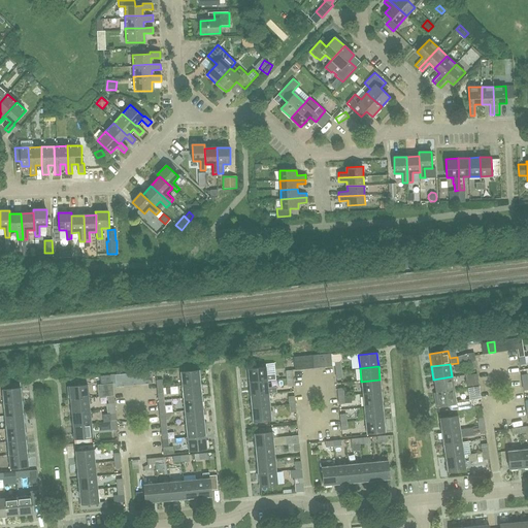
[(274,373),(266,374),(266,367),(248,368),(249,383),(267,381),(275,380),(274,373)]
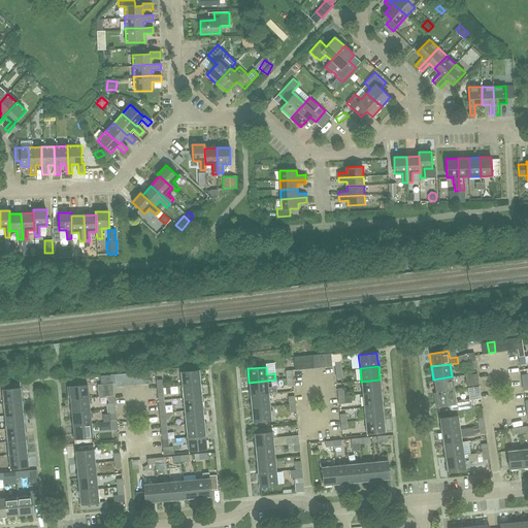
[(182,386),(200,384),(199,370),(180,372),(182,386)]
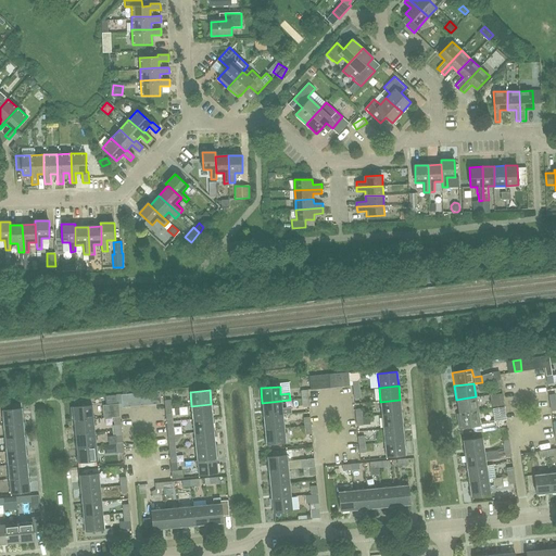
[(478,411),(476,397),(476,396),(456,400),(456,401),(457,400),(458,414),(478,411)]
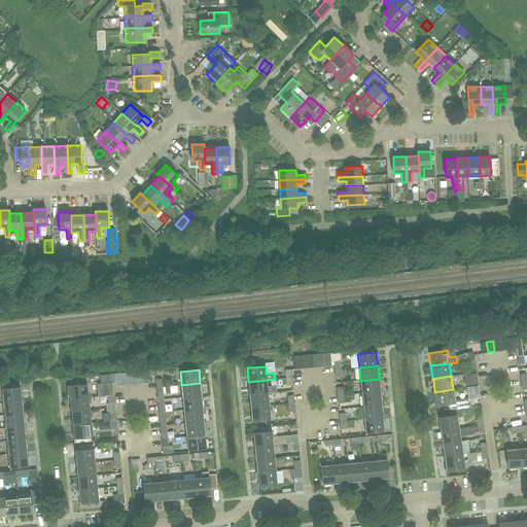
[(361,393),(380,392),(379,379),(360,381),(361,393)]
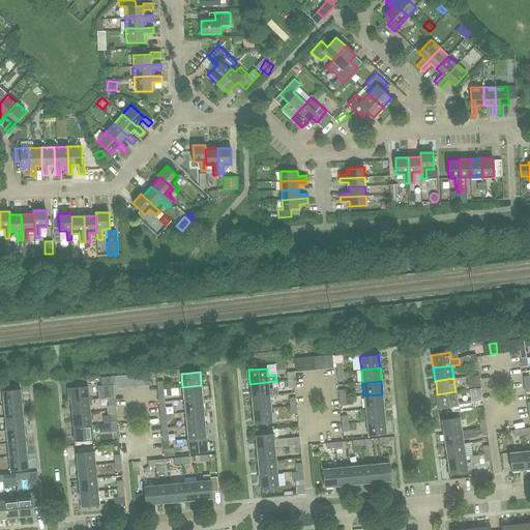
[(269,388),(268,382),(249,384),(251,396),(278,394),(277,387),(269,388)]
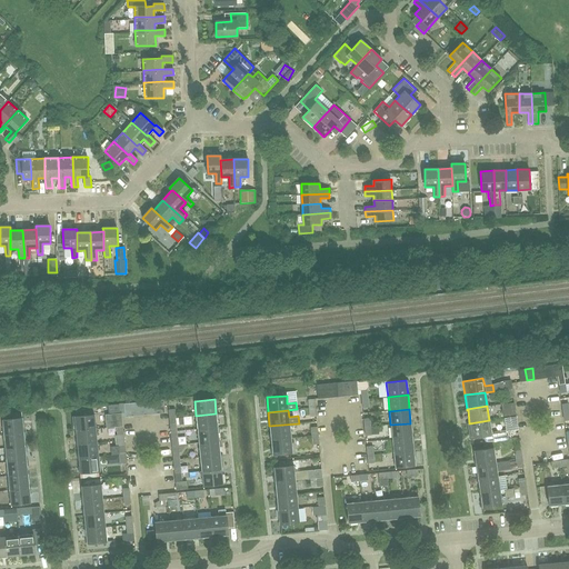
[(106,428),(122,426),(121,413),(105,416),(106,428)]
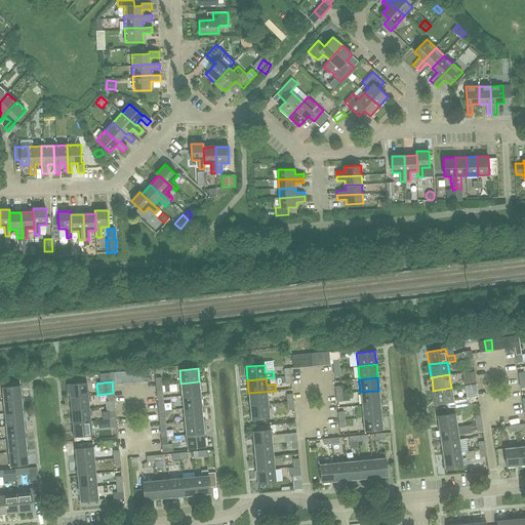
[(182,396),(200,394),(199,381),(180,384),(182,396)]
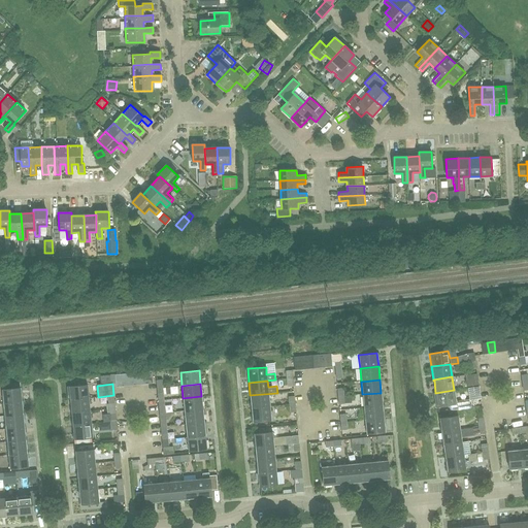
[(68,395),(70,394),(70,395),(70,400),(89,398),(87,385),(69,387),(67,387),(68,395)]
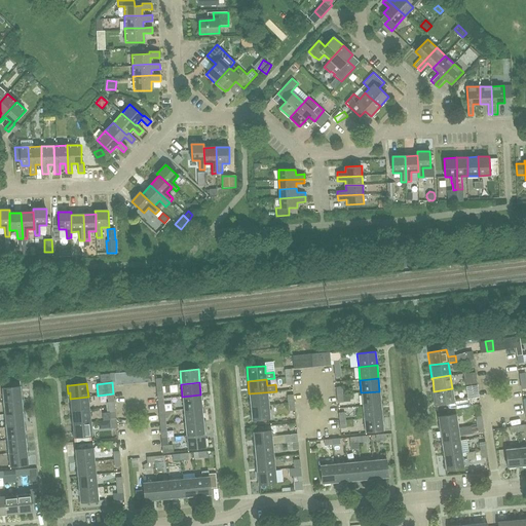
[(467,399),(479,397),(477,385),(472,385),(466,386),(467,399)]
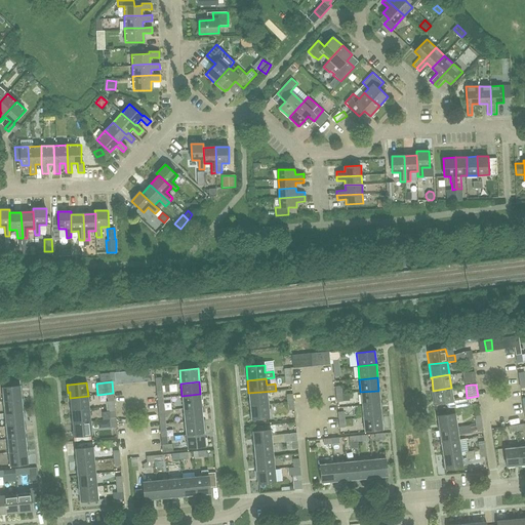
[(3,400),(22,399),(21,386),(2,387),(3,400)]
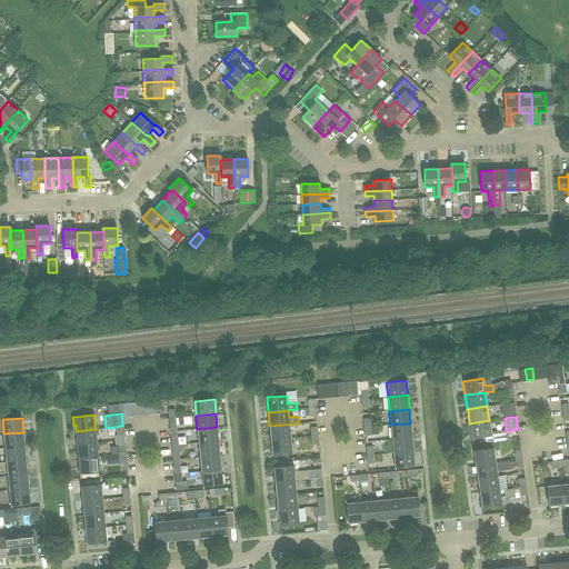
[(471,438),(491,435),(489,420),(469,423),(471,438)]
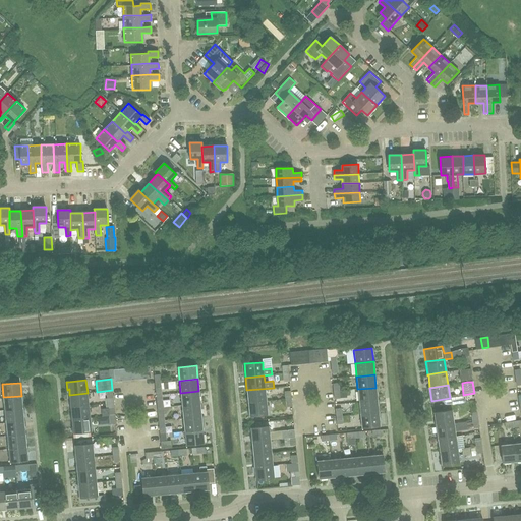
[(247,403),(266,401),(265,389),(274,388),(246,390),(247,403)]
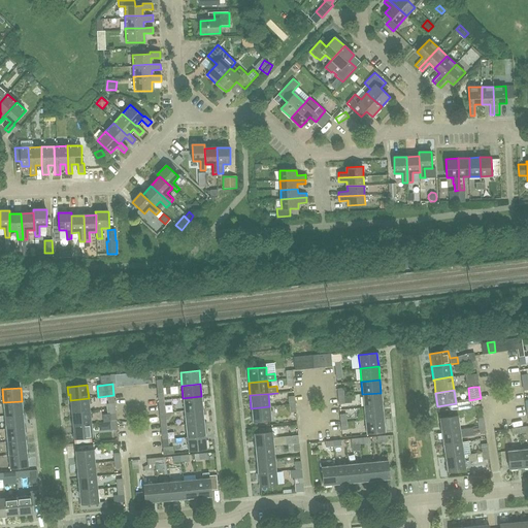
[(363,407),(382,405),(381,393),(362,394),(363,407)]
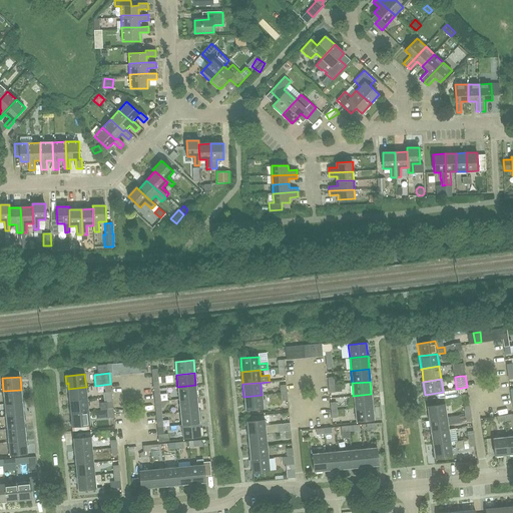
[(178,400),(196,398),(195,385),(177,387),(178,400)]
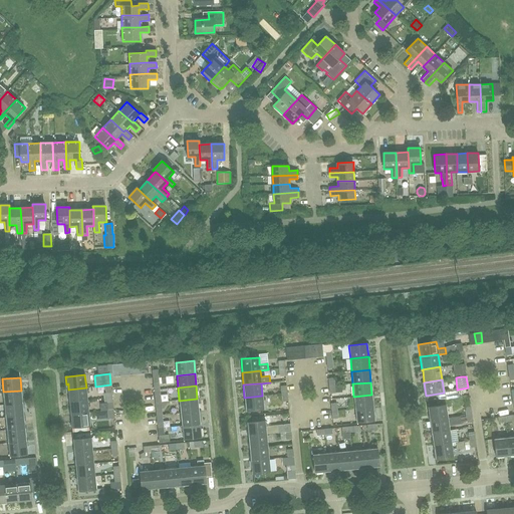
[(69,403),(87,401),(86,388),(68,390),(69,403)]
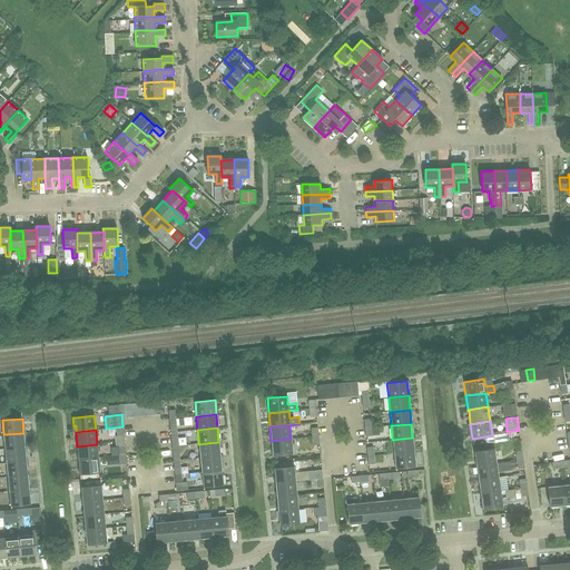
[(5,449),(25,446),(23,433),(3,434),(5,449)]
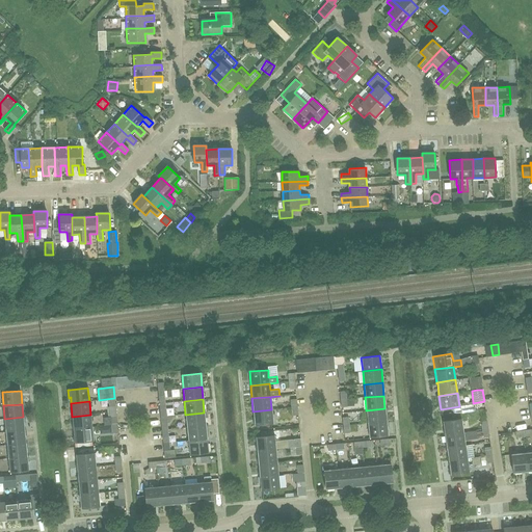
[(368,424),(387,422),(384,408),(366,410),(368,424)]
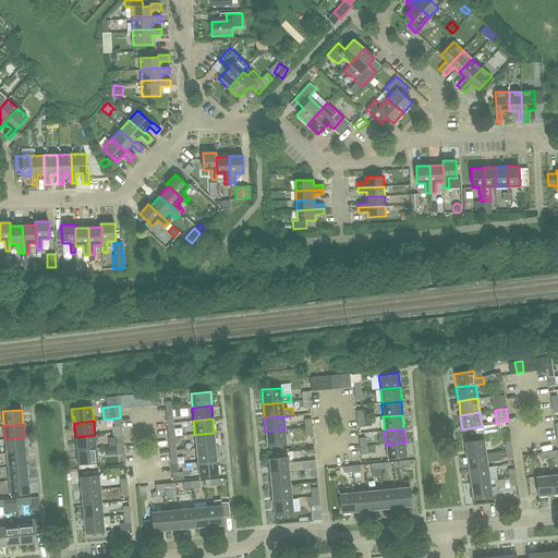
[(267,446),(287,445),(284,429),(265,432),(267,446)]
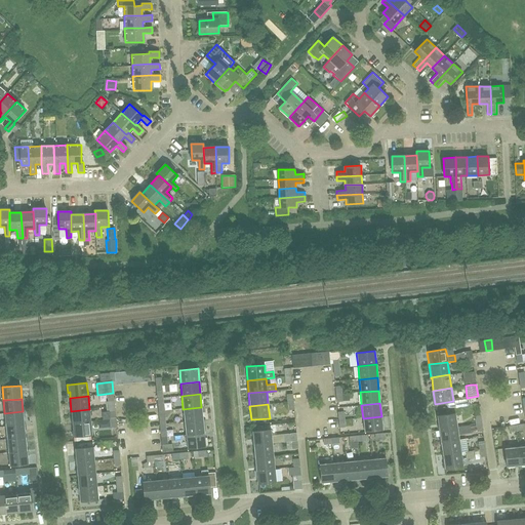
[(185,421),(203,420),(201,407),(183,409),(185,421)]
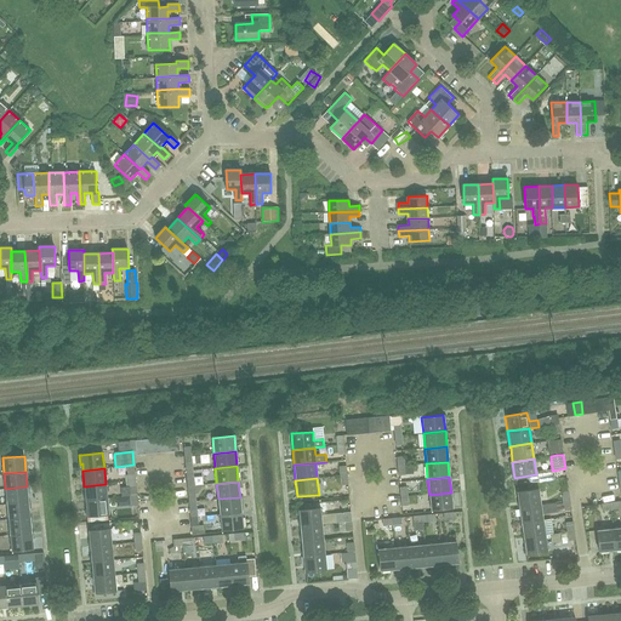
[(85,501),(107,499),(108,499),(106,484),(84,486),(85,501)]
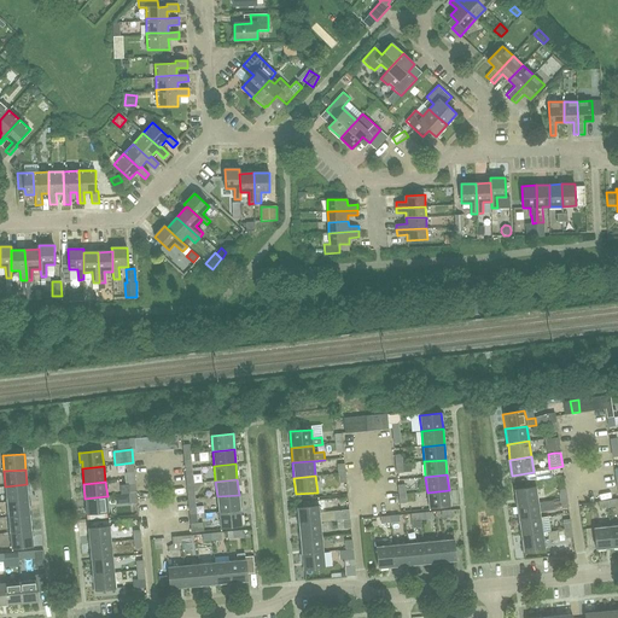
[(6,502),(29,500),(27,484),(5,487),(6,502)]
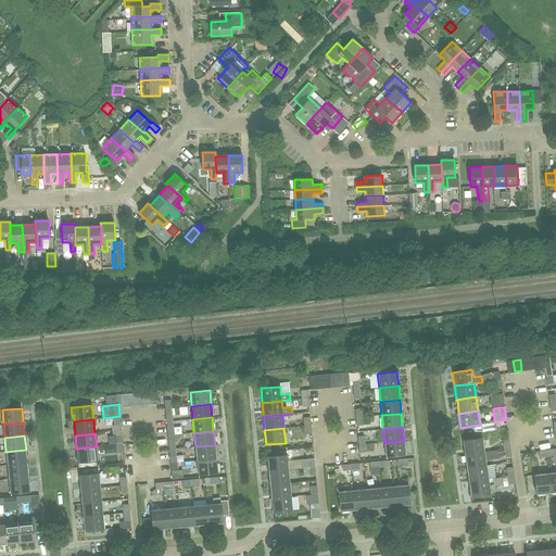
[(465,455),(484,452),(482,438),(463,440),(465,455)]
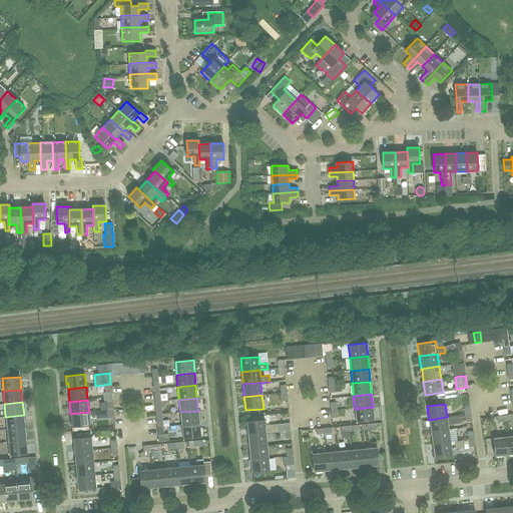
[(356,422),(374,420),(373,407),(355,409),(356,422)]
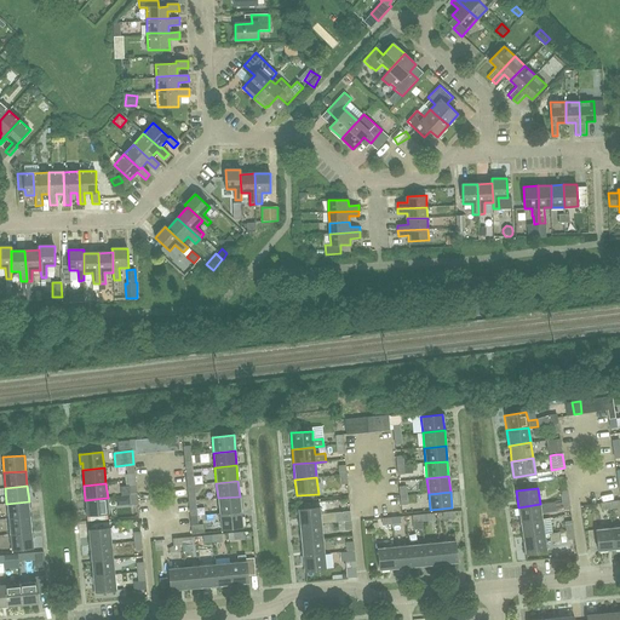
[(219,514),(241,511),(240,497),(218,498),(219,514)]
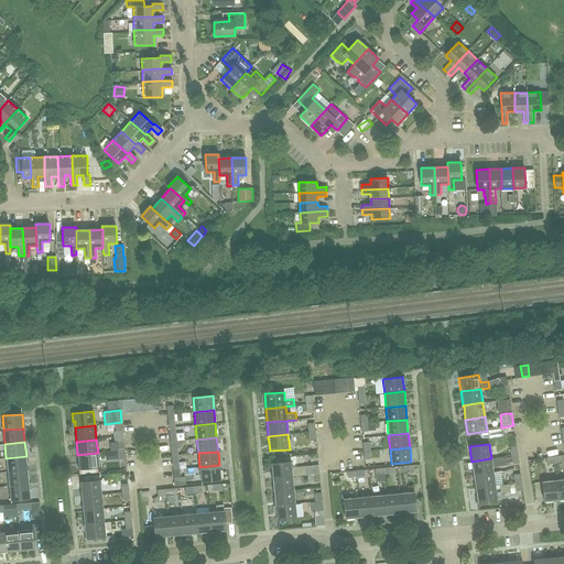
[(79,469),(98,467),(97,453),(77,455),(79,469)]
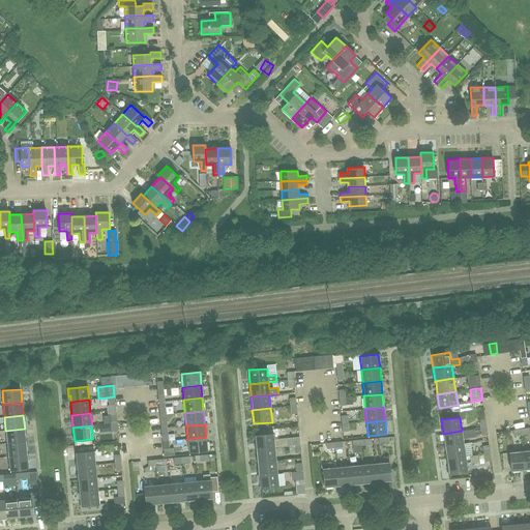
[(7,443),(26,442),(25,429),(5,431),(7,443)]
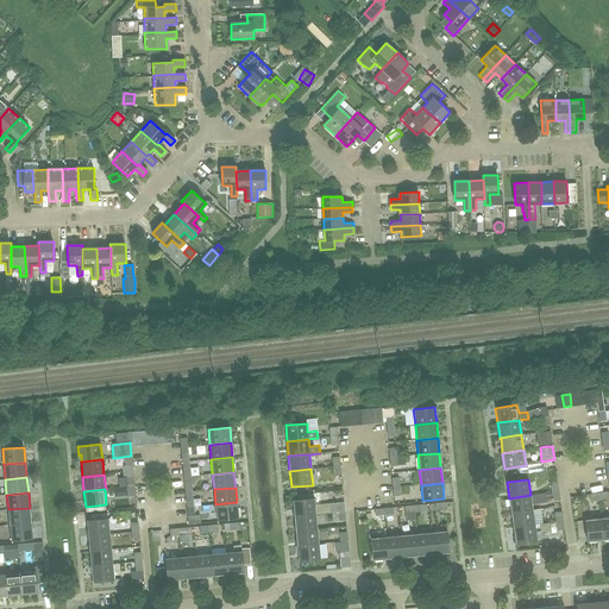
[(510,513),(533,510),(531,495),(509,498),(510,513)]
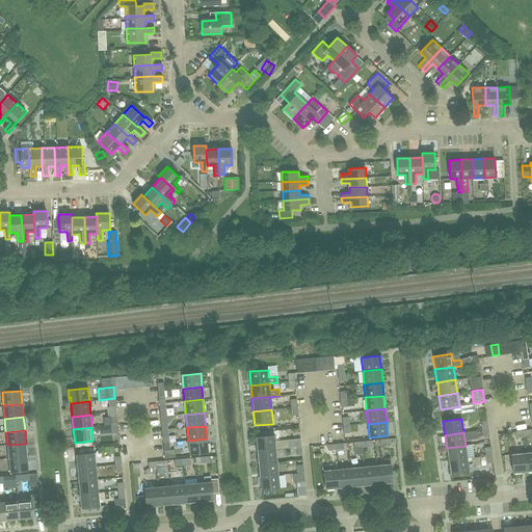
[(257,451),(275,449),(274,435),(256,437),(257,451)]
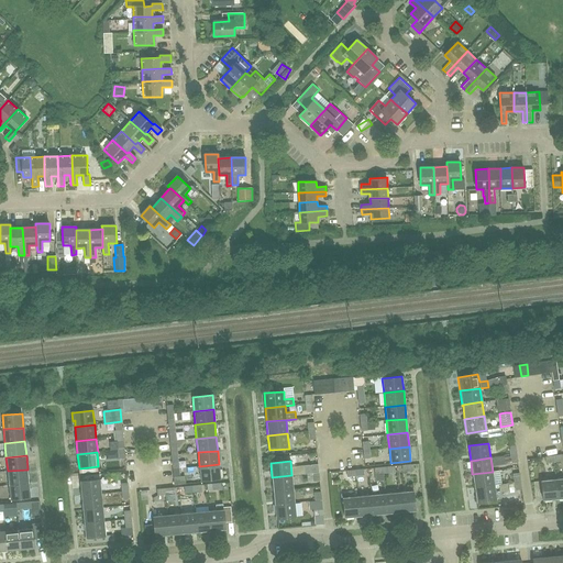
[(220,478),(219,465),(219,464),(199,466),(200,481),(220,478)]
